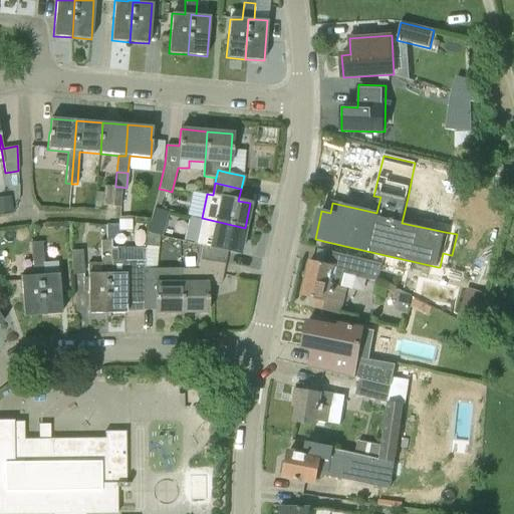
[(103,193),(102,206),(103,206),(105,207),(119,208),(120,187),(115,187),(103,186),(103,193)]
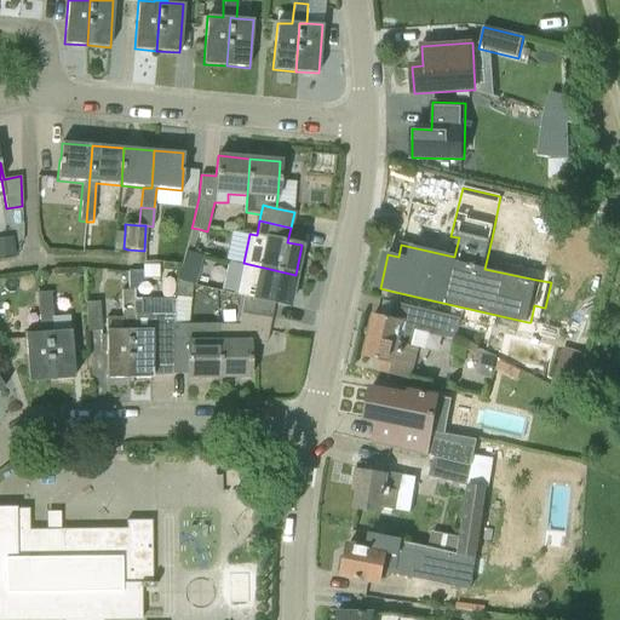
[(178,281),(194,285),(201,256),(187,252),(178,281)]
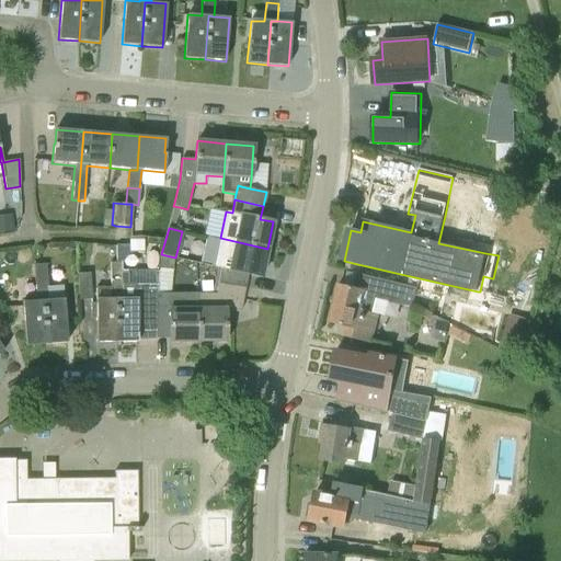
[(261,277),(267,249),(220,238),(216,258),(215,266),(220,268),(218,276),(218,281),(245,286),(248,274),(261,277)]
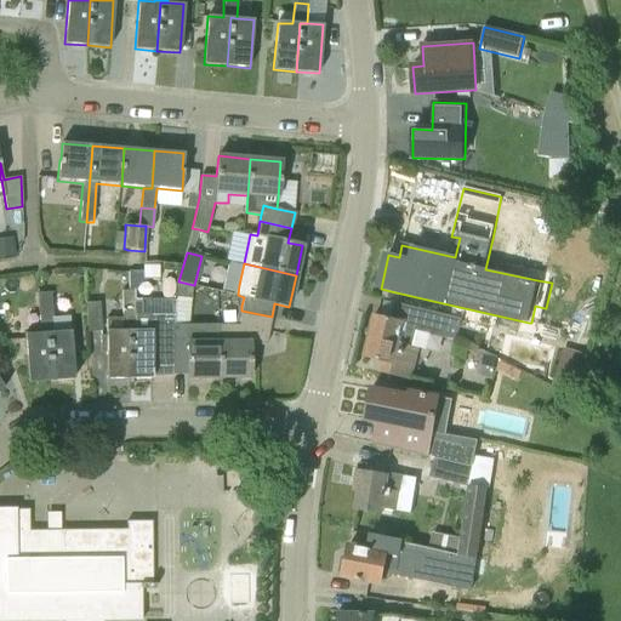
[(144,267),(144,273),(144,279),(159,279),(159,267),(144,267)]
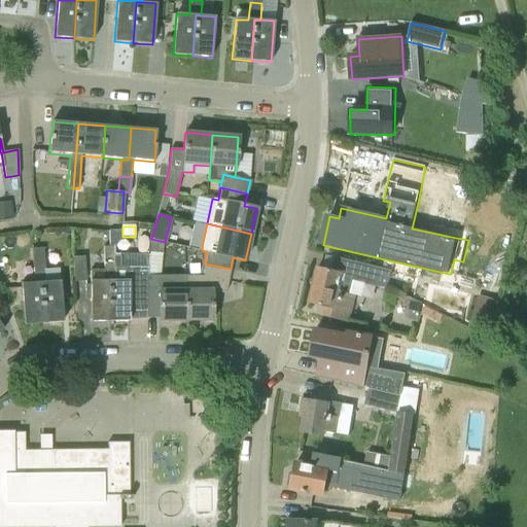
[(163,241),(149,239),(148,252),(162,253),(163,241)]
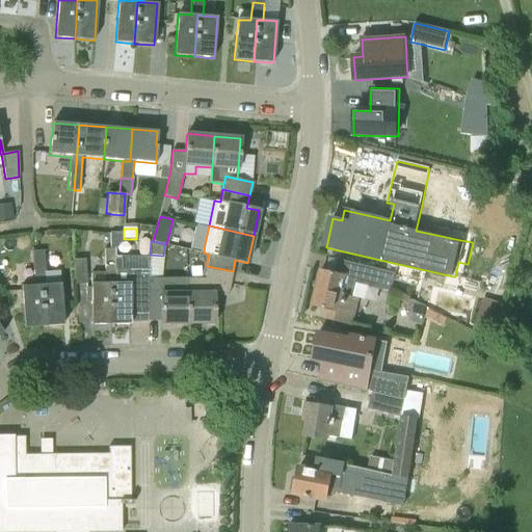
[(115,248),(109,248),(104,249),(104,264),(115,264),(115,248)]
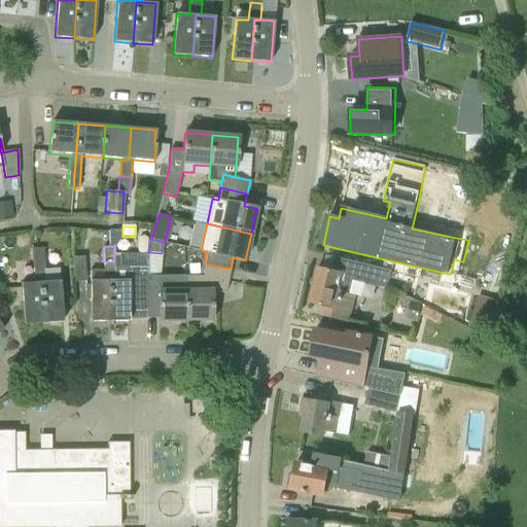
[(37,248),(31,249),(33,265),(44,264),(42,248),(37,248)]
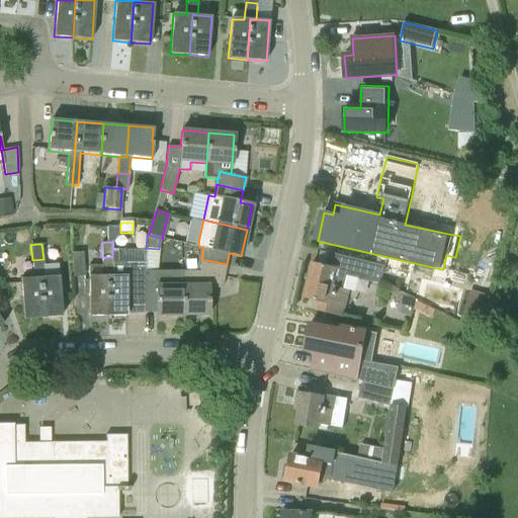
[(83,252),(81,252),(71,252),(72,277),(84,276),(83,252)]
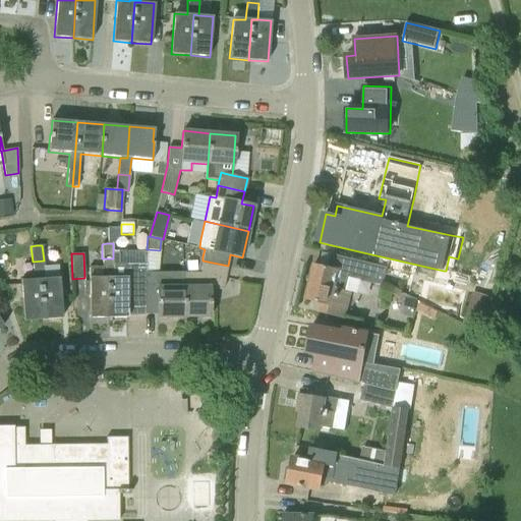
[(84,282),(84,296),(90,296),(90,317),(110,317),(109,276),(114,276),(113,263),(113,258),(102,258),(102,268),(90,268),(90,276),(90,282),(84,282)]
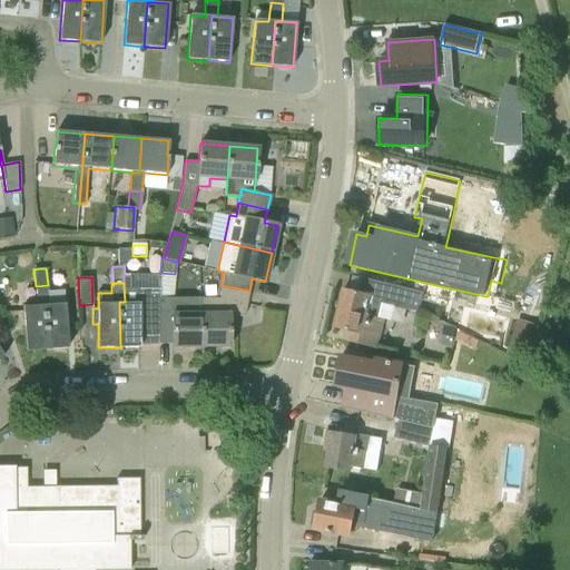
[(343,290),(334,328),(351,332),(349,342),(370,347),(379,350),(386,320),(377,317),(381,304),(393,306),(421,312),(421,310),(424,292),(396,286),(377,283),(375,296),(365,294),(343,290)]
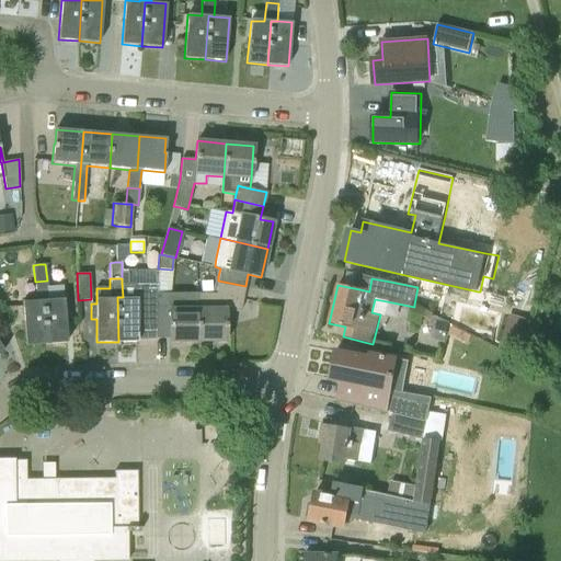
[(36,301),(22,304),(27,345),(47,344),(44,301),(49,300),(48,298),(48,290),(47,286),(47,282),(47,281),(35,282),(35,283),(36,298),(36,301)]
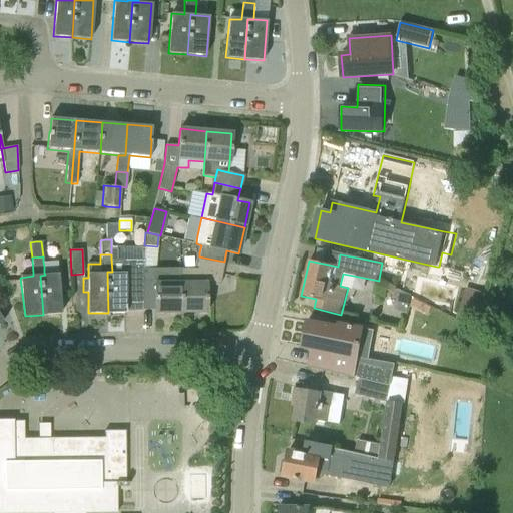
[(219,285),(224,262),(199,257),(196,269),(180,270),(180,271),(181,313),(206,313),(206,285),(219,285)]
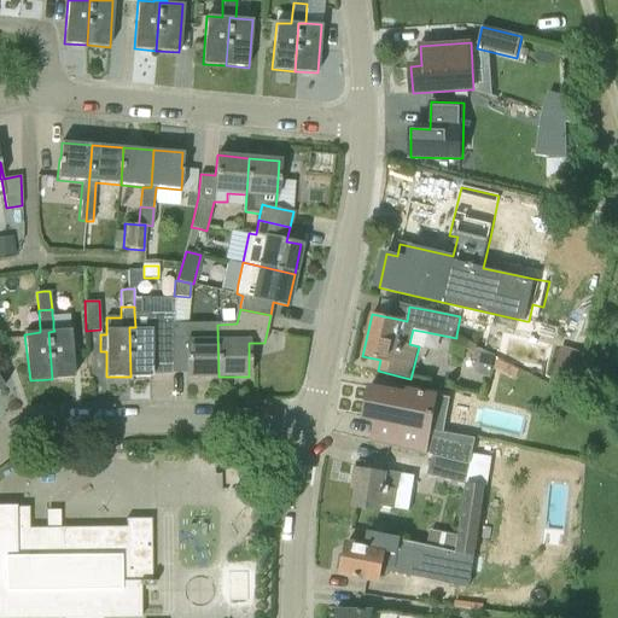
[(135,327),(129,327),(130,377),(151,377),(172,377),(172,373),(172,365),(172,324),(172,313),(149,313),(141,312),(134,312),(135,327)]
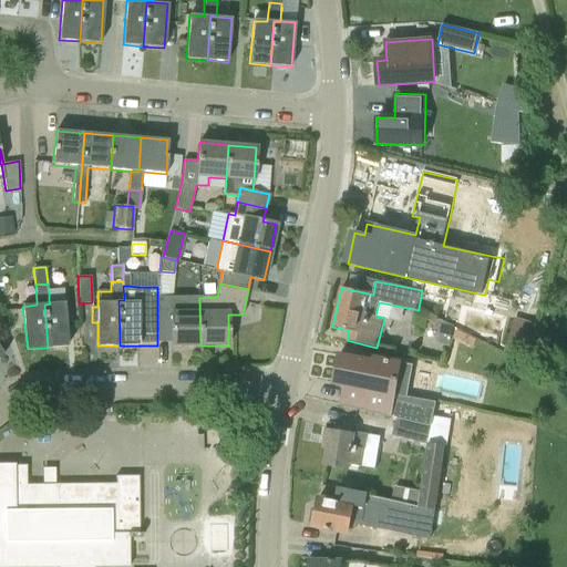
[(50,303),(44,305),(48,348),(68,346),(62,292),(49,294),(49,301),(50,303)]
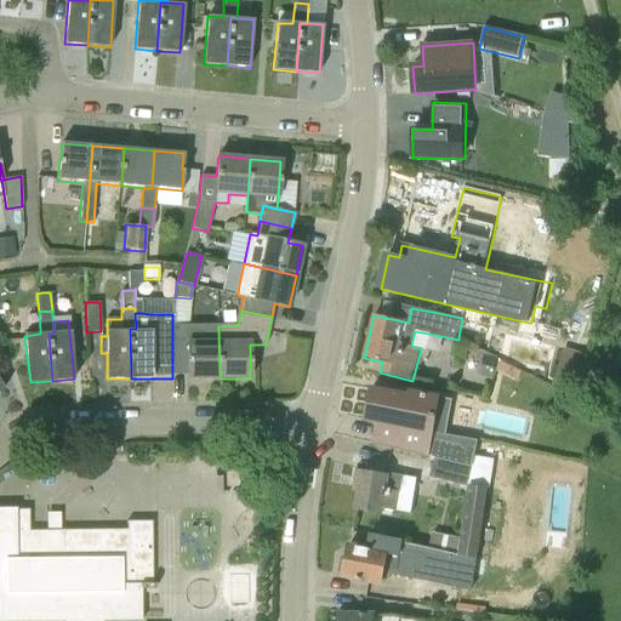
[(172,366),(187,366),(187,379),(220,379),(218,328),(218,326),(218,325),(172,325),(172,366)]
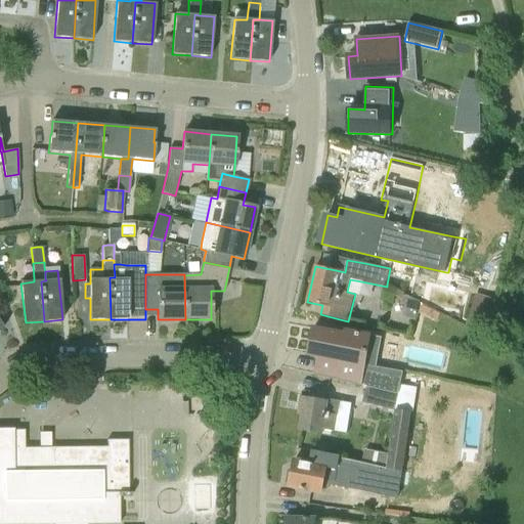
[(470,308),(466,324),(488,332),(493,315),(470,308)]
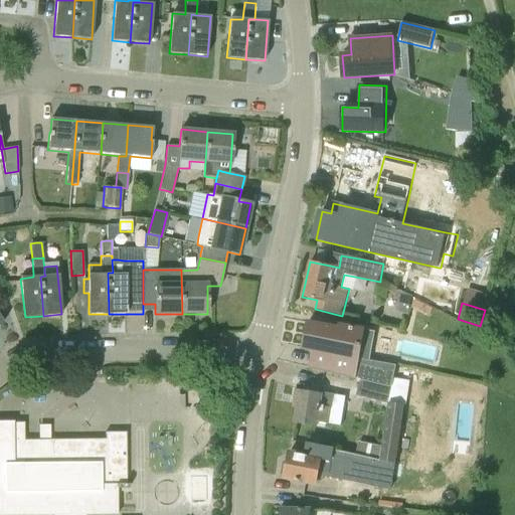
[(308,322),(303,348),(313,350),(310,368),(360,380),(392,387),(396,366),(358,358),(360,347),(361,348),(362,344),(360,344),(363,330),(340,325),(339,328),(308,322)]
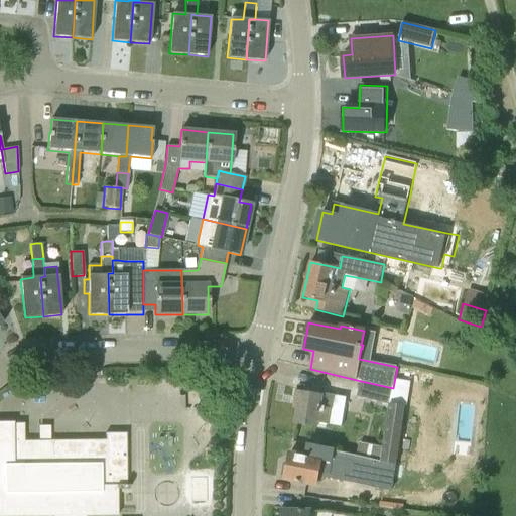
[(361,381),(357,396),(389,404),(393,388),(361,381)]
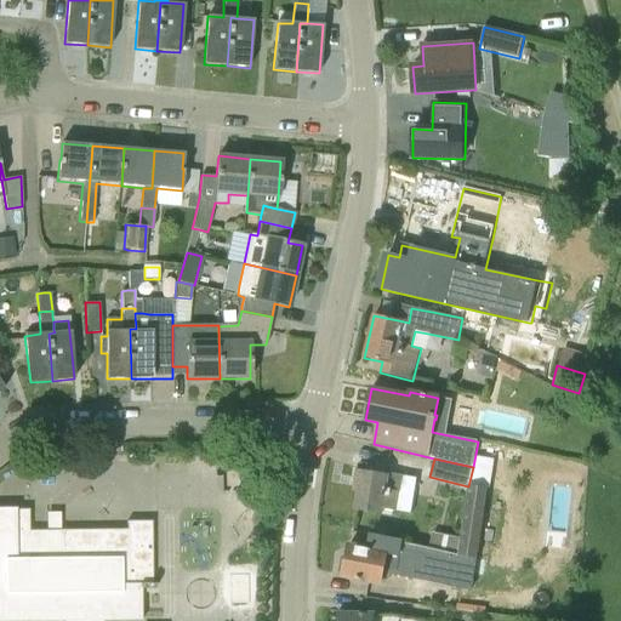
[(383,510),(398,512),(403,479),(375,473),(376,468),(359,465),(354,491),(358,491),(355,510),(382,514),(383,510)]
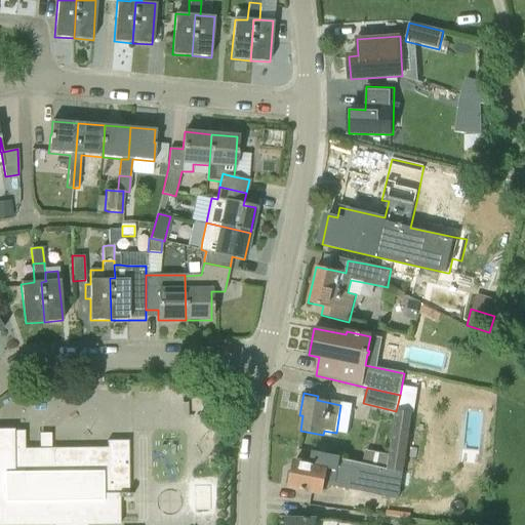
[(396,411),(387,466),(386,470),(403,472),(411,414),(396,411)]
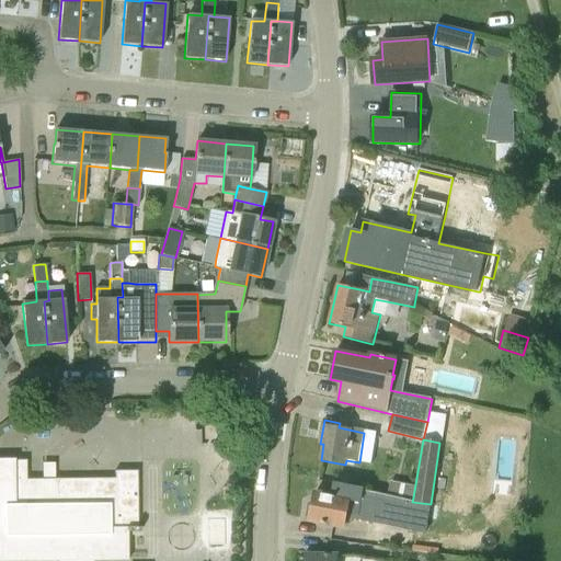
[(127,560),(127,531),(140,531),(140,527),(137,527),(137,518),(137,471),(114,471),(115,479),(83,479),(25,478),(26,460),(14,460),(14,459),(0,458),(0,560),(127,560)]
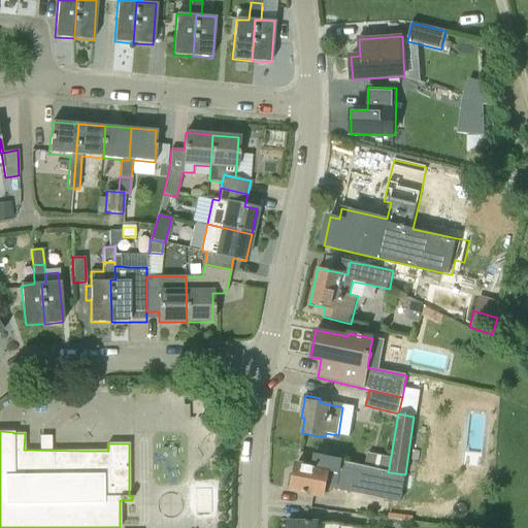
[(292,475),(290,486),(292,486),(292,490),(325,496),(335,488),(384,497),(388,472),(366,466),(351,463),(343,461),(316,454),(314,467),(297,464),(294,476),(292,475)]
